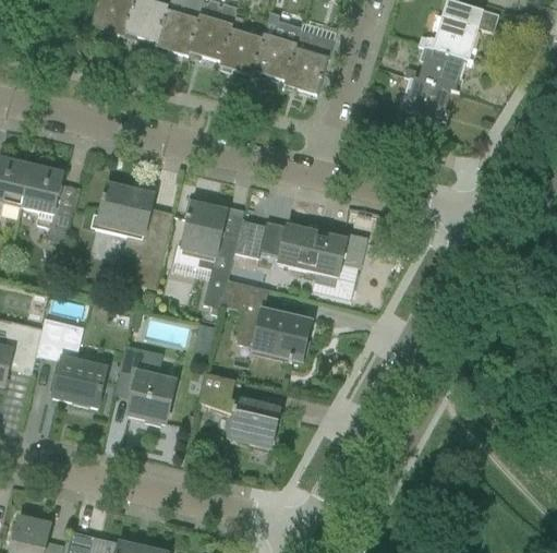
[(121,36),(123,36),(134,0),(98,0),(89,31),(92,32),(93,26),(121,35),(121,36)]
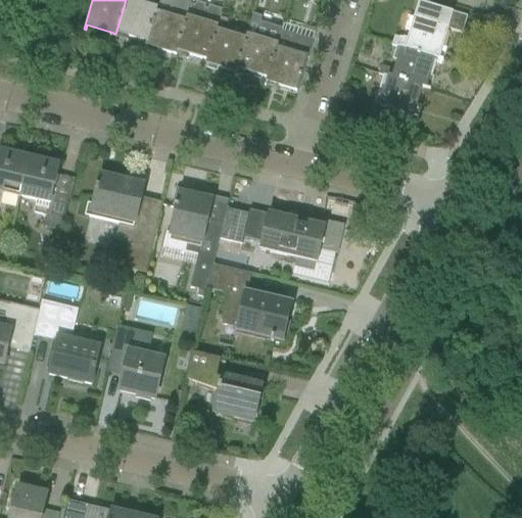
[(126,0),(115,34),(116,35),(119,30),(129,33),(128,38),(129,38),(130,33),(145,38),(144,39),(147,39),(156,5),(158,0),(126,0)]
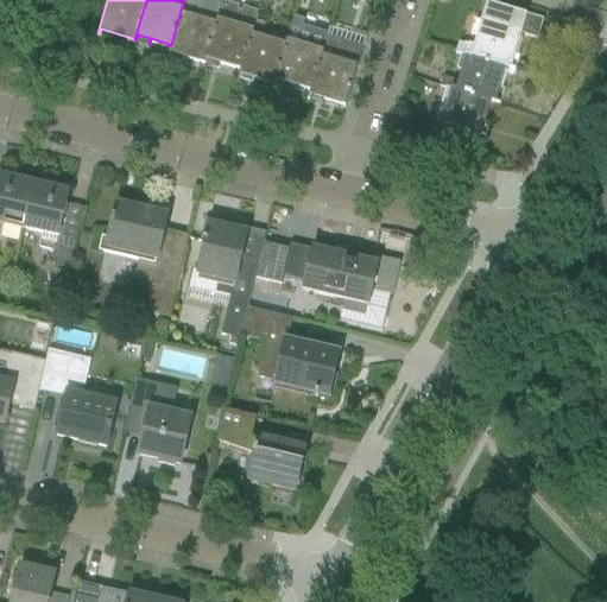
[(171,45),(169,55),(170,55),(171,49),(184,54),(182,58),(183,59),(185,54),(202,58),(202,59),(204,61),(215,25),(216,21),(222,1),(222,0),(184,0),(182,6),(171,45)]
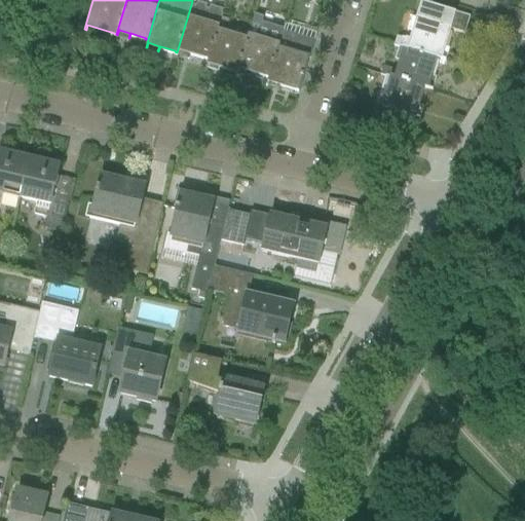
[(397,34),(395,42),(404,45),(438,56),(446,58),(446,57),(442,56),(449,29),(450,30),(451,26),(464,30),(465,31),(471,13),(430,1),(426,0),(421,0),(416,14),(409,12),(409,13),(417,16),(411,37),(410,37),(410,38),(397,34)]
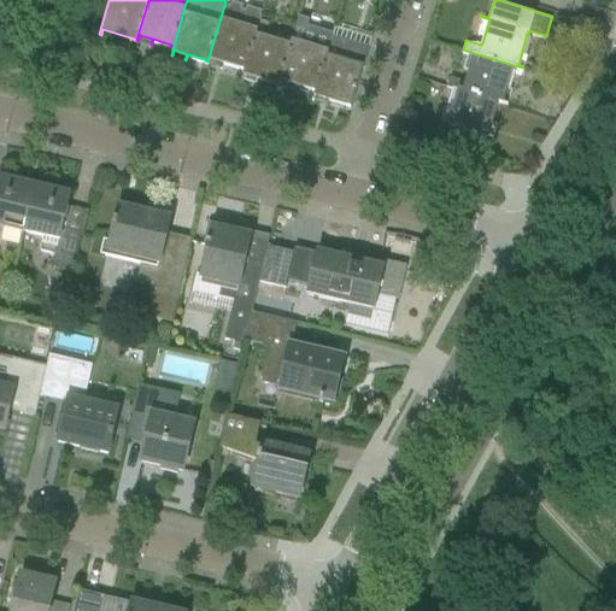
[(218,25),(207,62),(209,62),(211,57),(223,60),(222,65),(223,66),(224,60),(242,65),(241,66),(245,68),(257,28),(260,17),(262,12),(235,5),(226,1),(220,22),(218,25)]
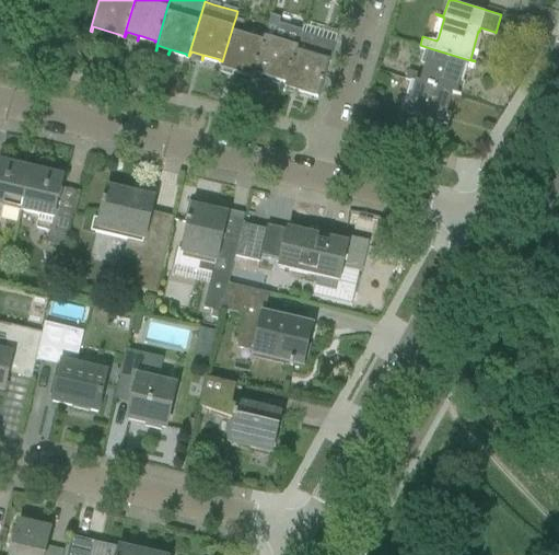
[(256,66),(253,76),(255,76),(256,70),(284,79),(283,80),(287,81),(291,66),(298,45),(300,35),(302,27),(279,21),(281,14),(272,12),(269,21),(264,39),(256,66)]
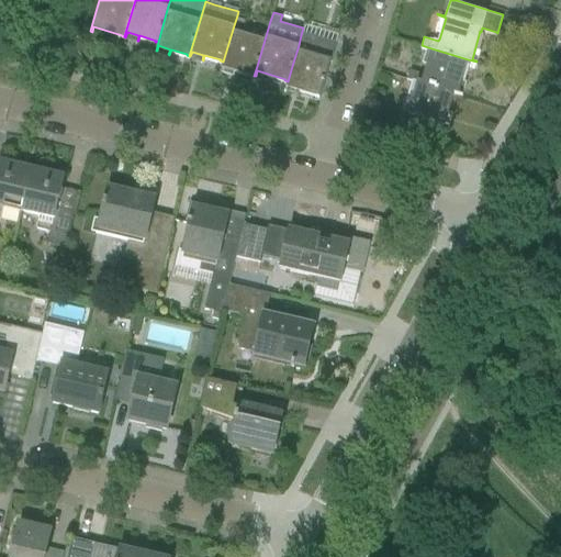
[(251,75),(254,76),(265,40),(242,32),(243,32),(242,31),(246,18),(237,15),(234,25),(223,62),(221,69),(222,70),(223,65),(251,74),(251,75)]
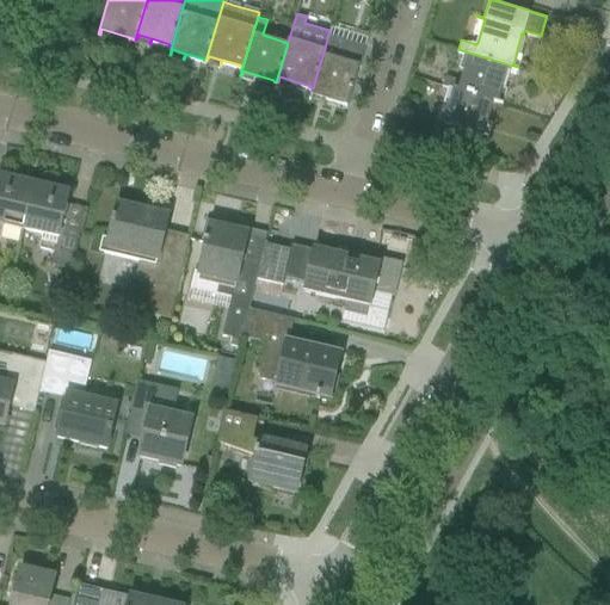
[(325,49),(313,88),(310,97),(312,98),(313,92),(347,103),(346,104),(347,104),(364,49),(327,38),(325,49)]
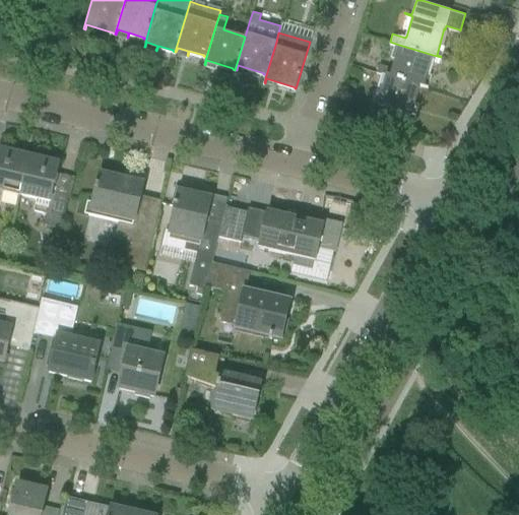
[(378,71),(387,73),(420,83),(428,85),(429,84),(424,83),(432,57),(433,58),(433,55),(399,45),(393,66),(392,65),(392,66),(380,63),(378,71)]
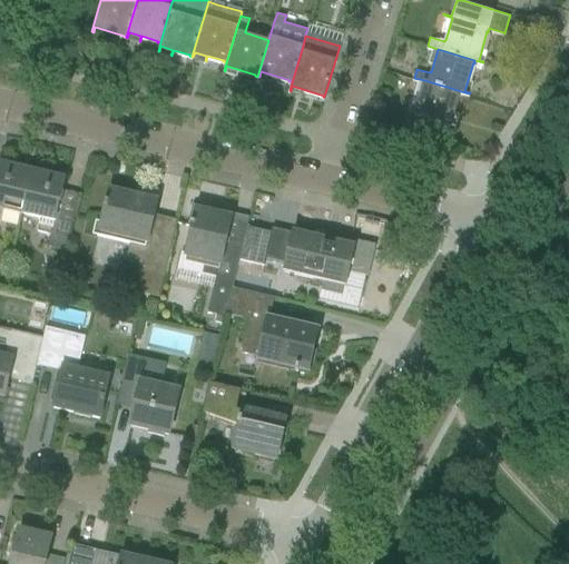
[(461,91),(424,80),(418,104),(417,104),(415,104),(412,102),(405,125),(422,129),(427,117),(455,126),(455,125),(450,122),(459,95),(460,95),(461,91)]
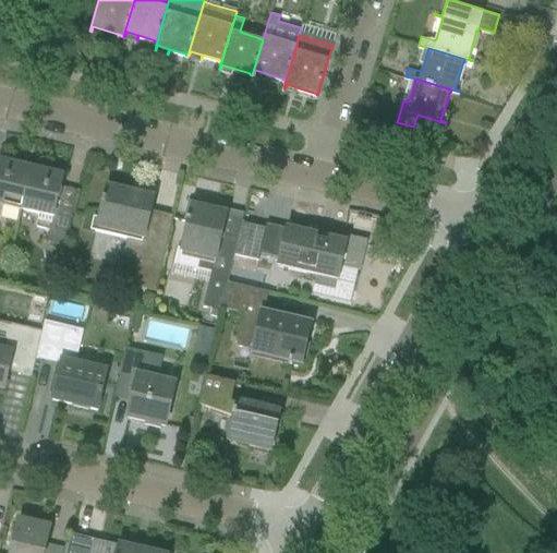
[(0,215),(1,216),(3,204),(4,202),(22,206),(32,165),(0,157),(0,215)]
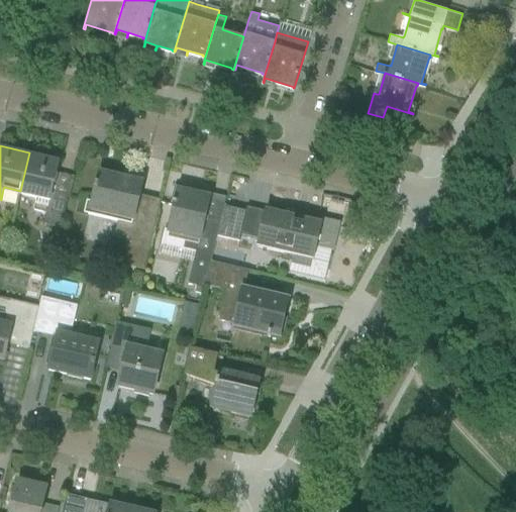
[(29,152),(20,191),(37,195),(36,197),(34,207),(46,210),(43,220),(60,224),(63,211),(68,191),(52,188),(54,182),(56,182),(58,173),(56,172),(57,170),(59,160),(29,152)]
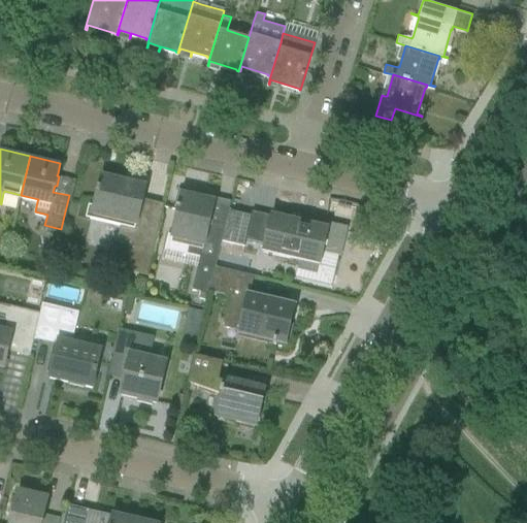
[(100,173),(96,193),(92,211),(123,218),(119,238),(132,241),(127,264),(149,269),(165,201),(144,196),(146,184),(100,173)]
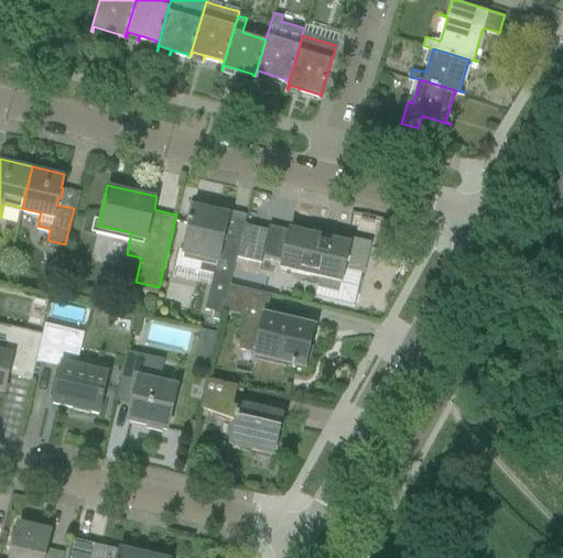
[(180,247),(175,262),(214,272),(212,282),(209,292),(206,307),(224,312),(225,308),(227,296),(230,282),(237,254),(238,247),(222,242),(228,212),(214,209),(215,207),(193,203),(190,217),(188,217),(187,220),(191,221),(186,242),(185,248),(180,247)]
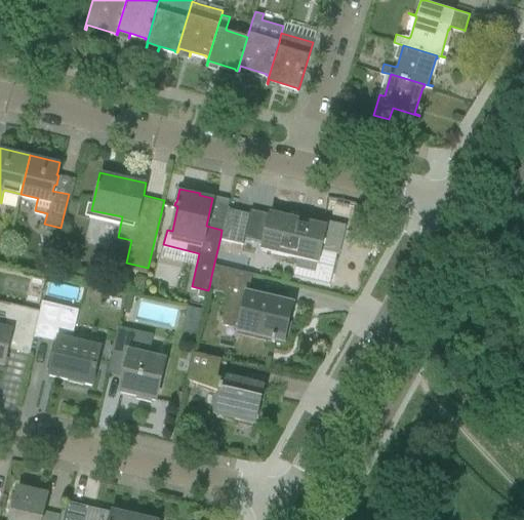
[(213,194),(212,198),(206,226),(222,230),(228,205),(230,198),(213,194)]
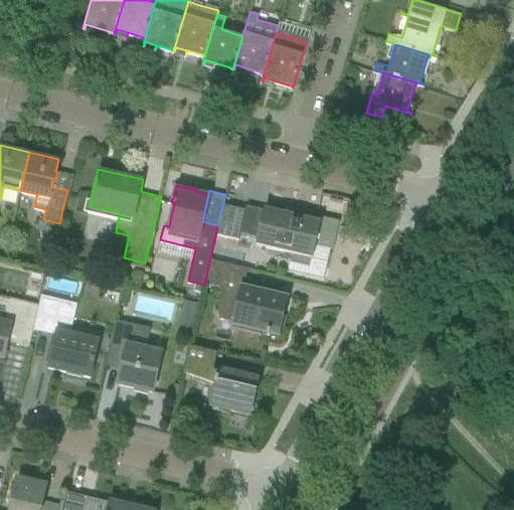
[(217,225),(216,232),(238,237),(239,231),(241,222),(245,207),(223,201),(217,225)]
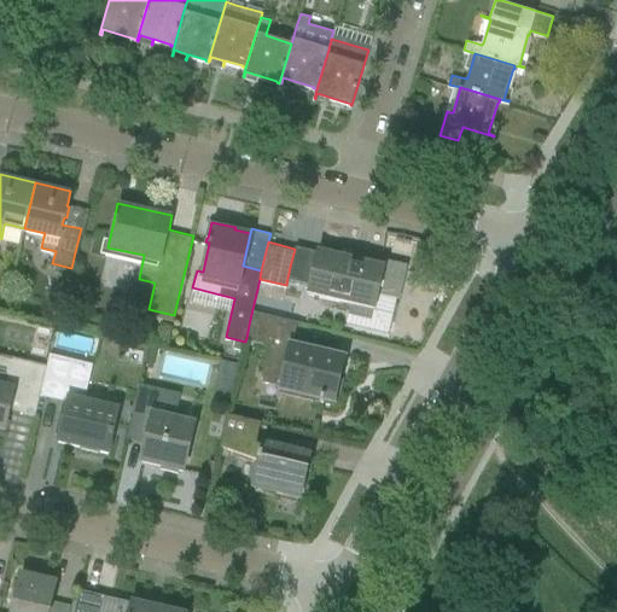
[(290,267),(287,278),(310,283),(308,291),(309,291),(310,290),(349,299),(351,299),(372,304),(372,307),(374,307),(378,290),(399,295),(400,289),(405,270),(403,270),(405,264),(399,263),(399,262),(382,258),(377,257),(376,257),(374,262),(319,249),(319,250),(296,244),(290,267)]
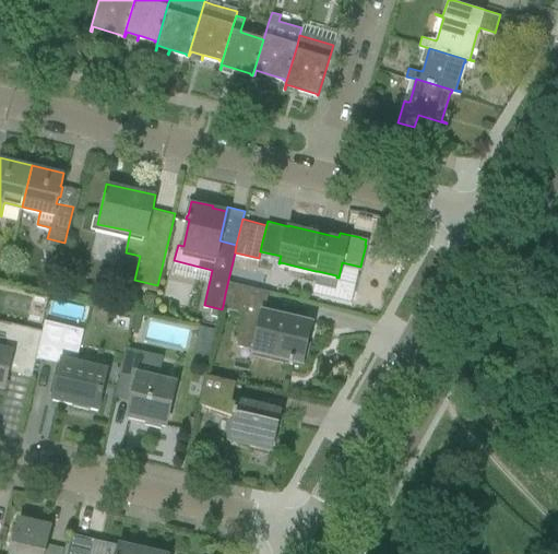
[(212,270),(174,260),(171,271),(210,280),(212,270)]
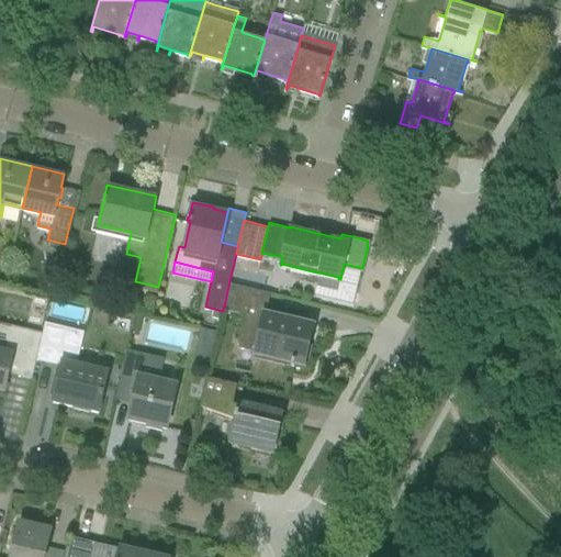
[(355,302),(362,268),(344,264),(340,279),(338,279),(338,277),(320,273),(314,293),(355,302)]
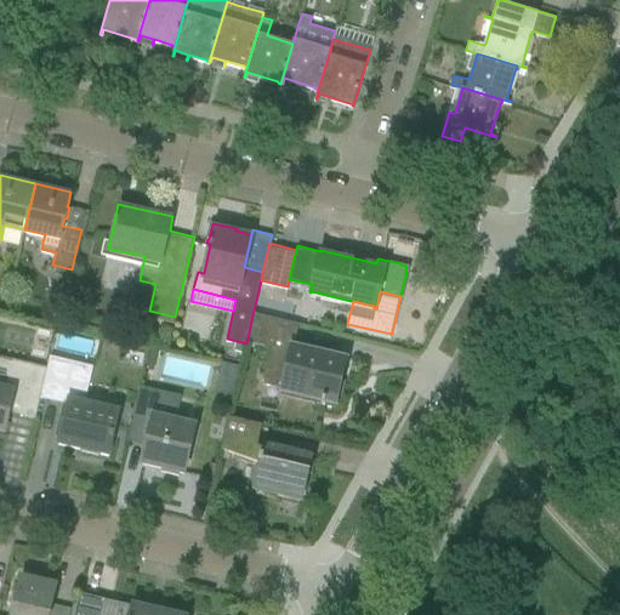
[(250,326),(248,340),(271,345),(263,377),(285,382),(284,387),(300,391),(324,397),(323,402),(326,403),(328,398),(336,399),(346,357),(310,348),(311,345),(290,340),(294,322),(300,323),(300,320),(254,311),(250,326)]
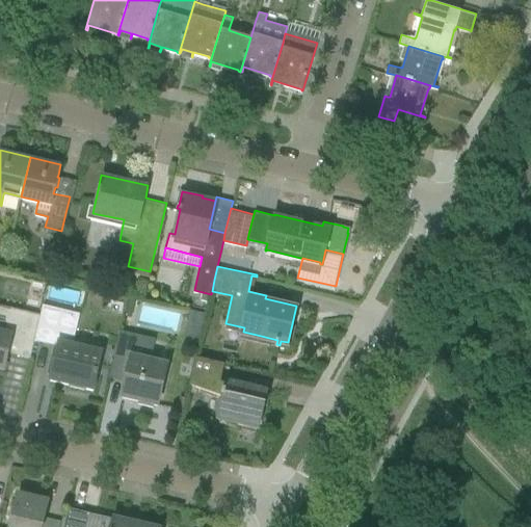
[(128,296),(124,313),(132,315),(136,297),(128,296)]
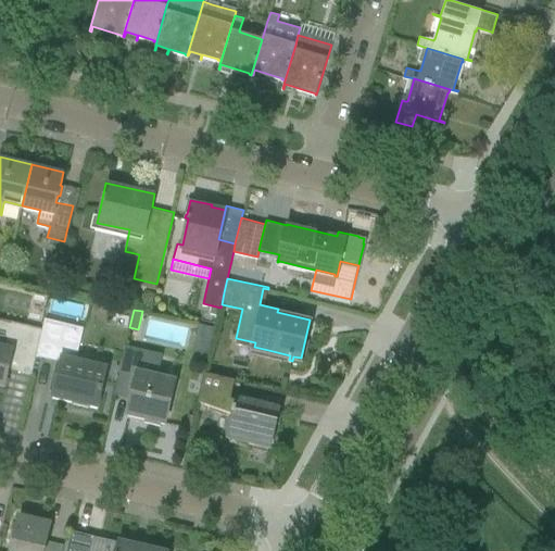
[(33,373),(37,353),(43,327),(0,316),(0,382),(4,384),(12,353),(22,357),(19,370),(33,373)]
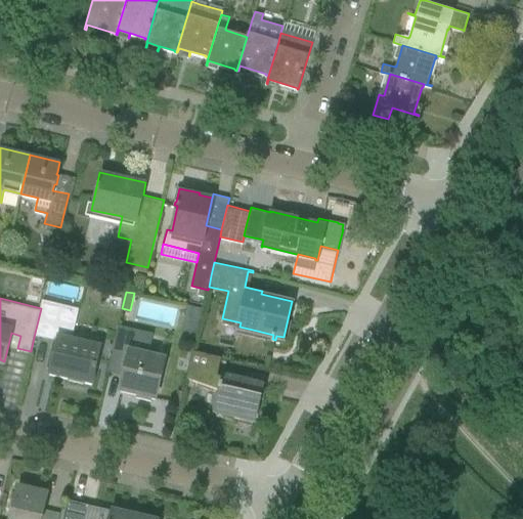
[(41,308),(35,333),(36,334),(37,331),(58,336),(50,373),(92,382),(101,345),(72,338),(79,307),(43,299),(41,308)]
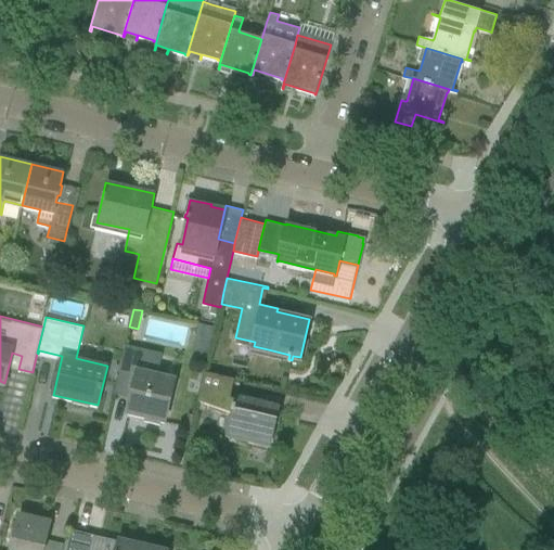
[(191,352),(204,355),(210,328),(197,324),(191,352)]
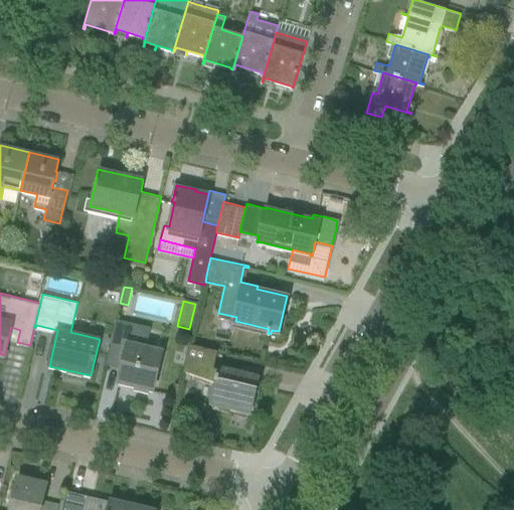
[(117,318),(113,333),(109,352),(125,356),(119,382),(137,386),(136,389),(148,392),(149,389),(153,390),(162,351),(146,347),(151,326),(117,318)]
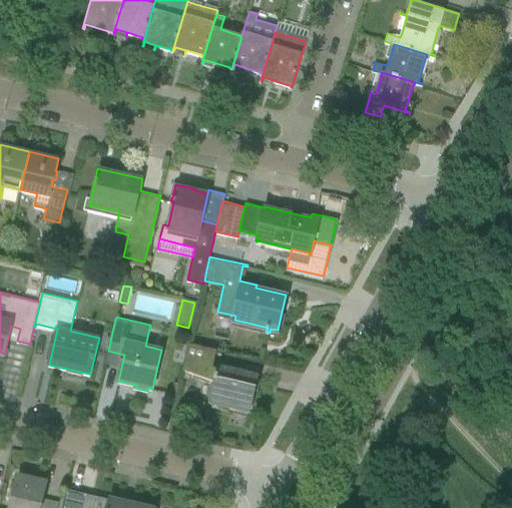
[(189,343),(183,370),(215,380),(210,402),(250,411),(259,376),(217,366),(213,365),(216,350),(215,349),(189,343)]
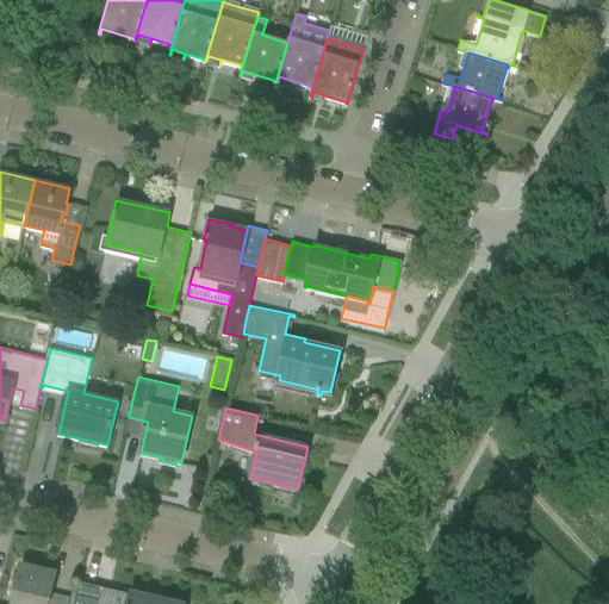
[(67,603),(69,595),(68,595),(66,603),(53,603),(56,591),(51,590),(55,574),(22,566),(12,603),(67,603)]
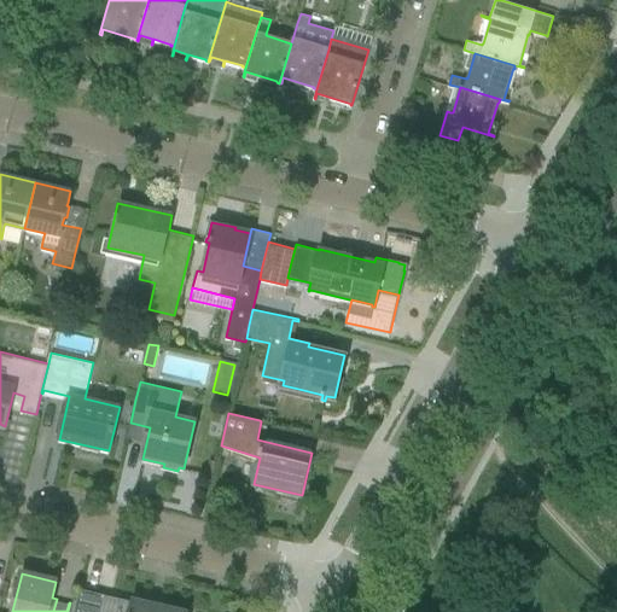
[(73,611),(102,611),(106,594),(79,588),(73,611)]
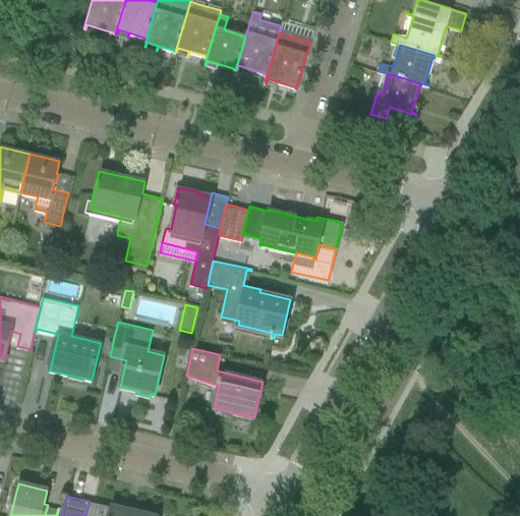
[(90,501),(85,515),(154,515),(112,506),(90,501)]
